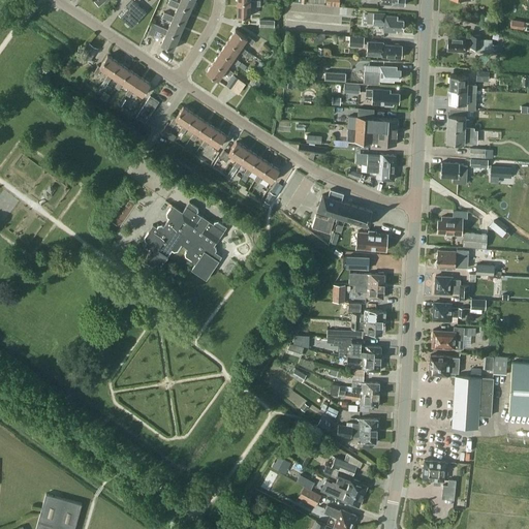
[(146,11),(133,0),(131,0),(119,13),(132,27),(146,11)]
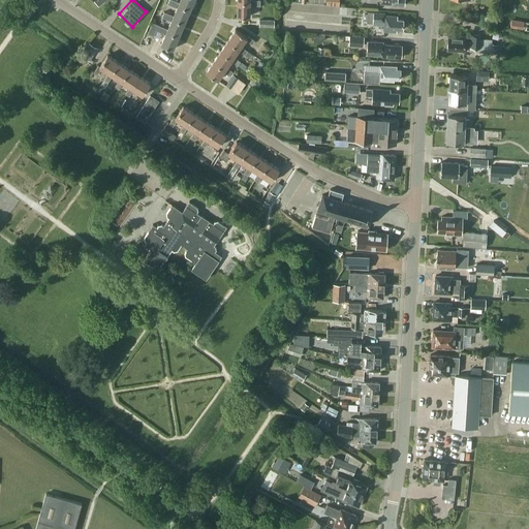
[(177,7),(174,16),(173,17),(185,22),(190,9),(179,4),(179,3),(173,0),(168,0),(167,3),(177,7)]
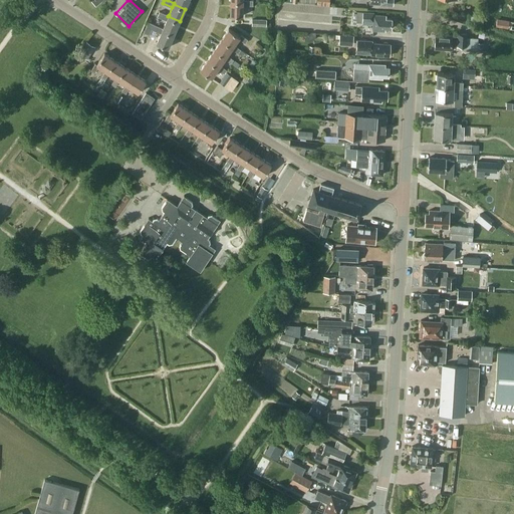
[(174,4),(185,9),(188,0),(175,0),(174,3),(174,4)]
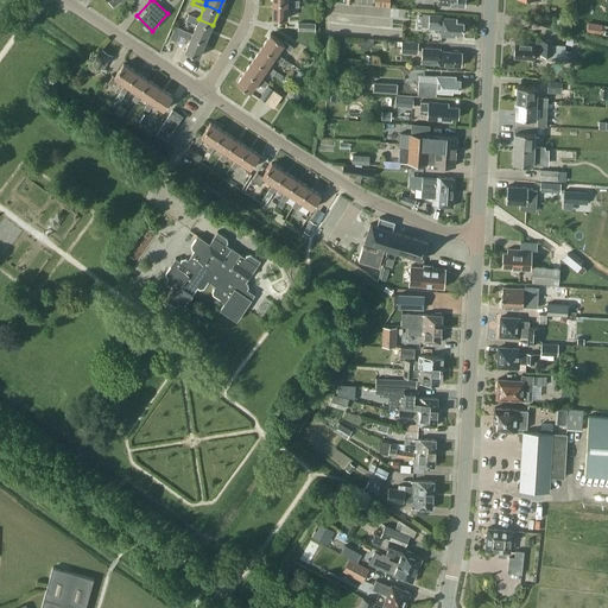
[(299,0),(287,0),(287,1),(273,1),(273,18),(287,18),(287,6),(299,6),(299,0)]
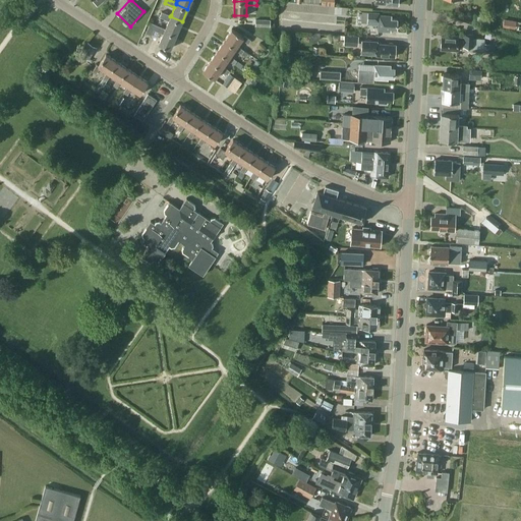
[(176,35),(182,21),(170,16),(171,15),(167,14),(169,9),(164,7),(160,16),(169,20),(165,29),(165,30),(176,35)]
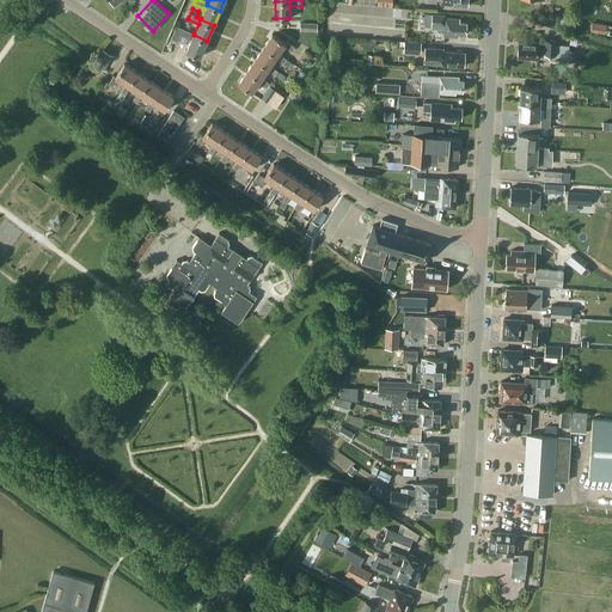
[(446,14),(424,14),(424,16),(421,16),(421,29),(424,30),(424,25),(432,25),(432,29),(439,29),(439,25),(445,25),(444,36),(459,36),(459,32),(466,34),(466,22),(460,22),(460,18),(446,18),(446,14)]
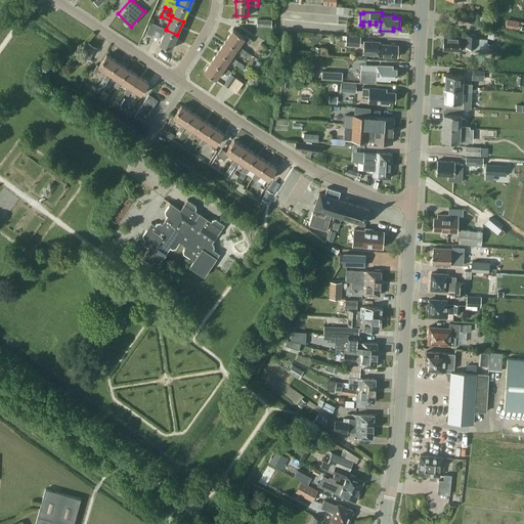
[(507,18),(506,27),(518,29),(519,20),(507,18)]
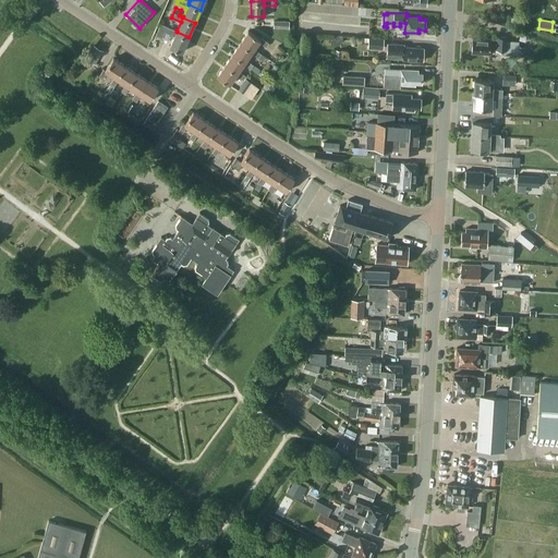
[(183,51),(189,37),(177,32),(177,31),(160,23),(156,35),(162,37),(165,32),(174,36),(170,46),(183,51)]
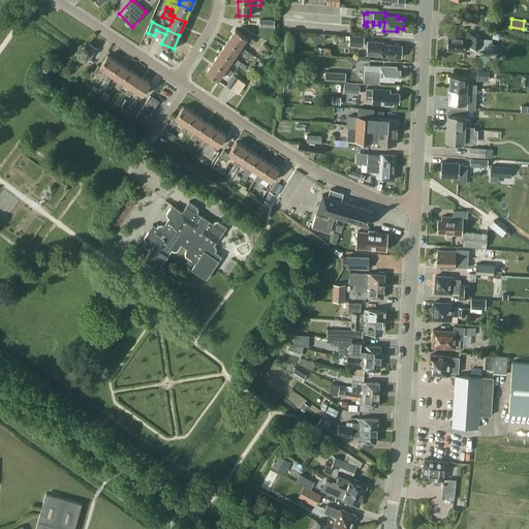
[(251,43),(250,44),(252,45),(257,49),(261,42),(256,39),(255,40),(249,36),(248,38),(236,29),(228,40),(241,49),(242,47),(246,40),(251,43)]
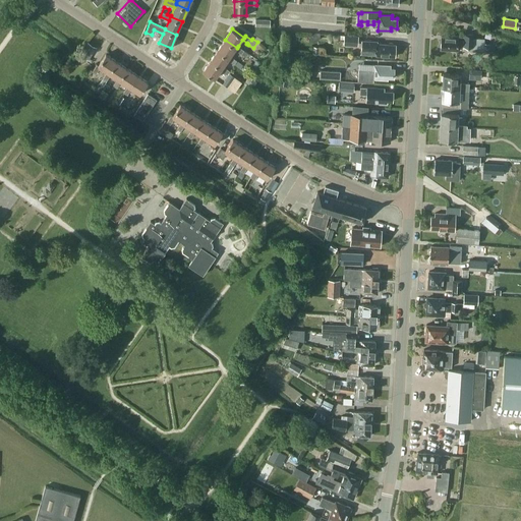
[(450,35),(450,37),(442,36),(441,49),(458,50),(459,46),(473,46),(473,51),(484,51),(484,38),(474,38),(474,34),(464,34),(464,36),(459,36),(459,35),(450,35)]
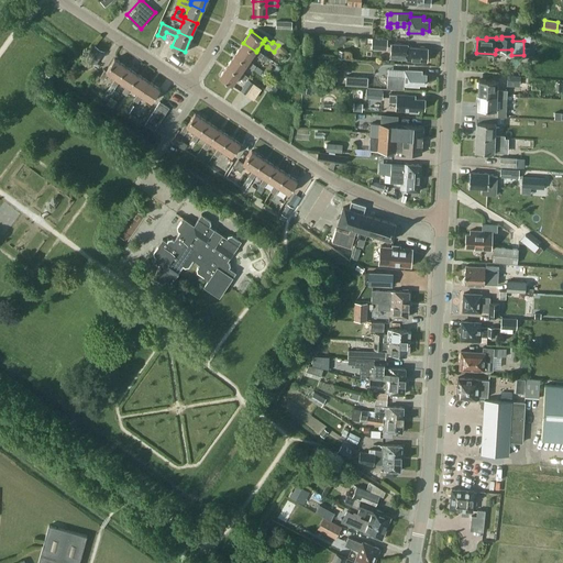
[(373,37),(372,48),(387,50),(387,39),(373,37)]
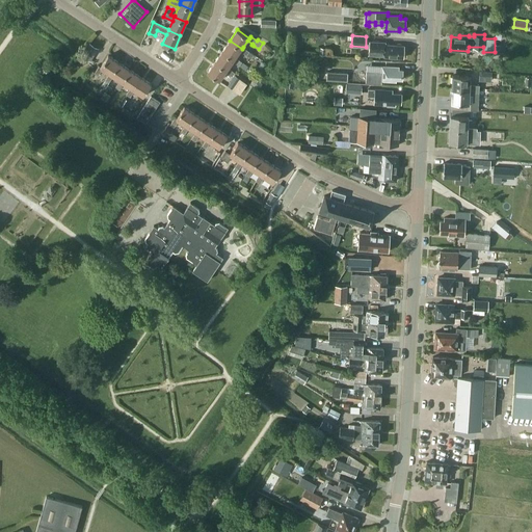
[(255,55),(247,50),(243,47),(242,49),(230,41),(222,51),(235,59),(236,57),(240,51),(251,59),(255,55)]
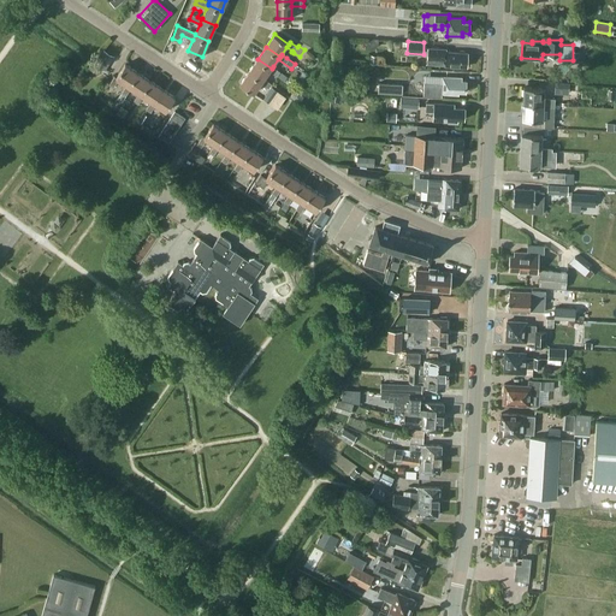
[(467,66),(468,53),(446,52),(448,49),(428,48),(428,65),(467,66)]
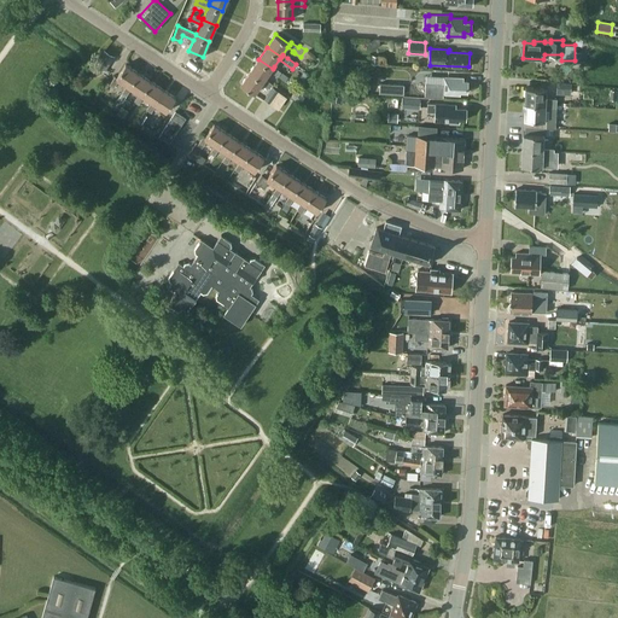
[(115,56),(103,50),(94,64),(105,71),(115,56)]
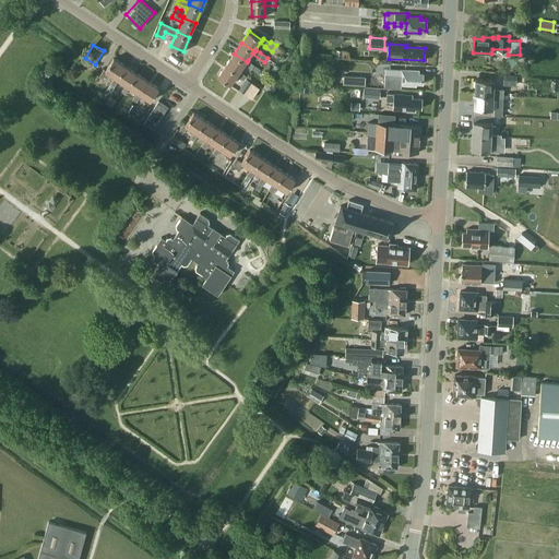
[(239,73),(240,71),(245,64),(251,70),(252,69),(258,73),(260,69),(248,60),(247,62),(234,54),(226,63),(239,73)]
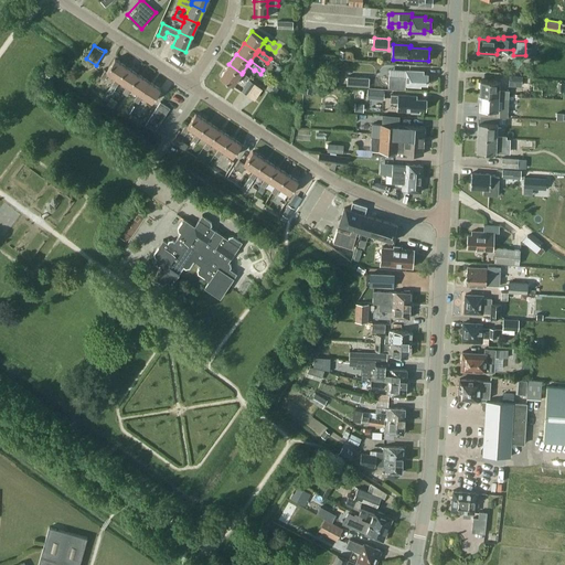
[(116,87),(120,81),(118,80),(127,66),(115,59),(107,71),(105,70),(96,84),(99,86),(108,73),(116,77),(112,84),(116,87)]
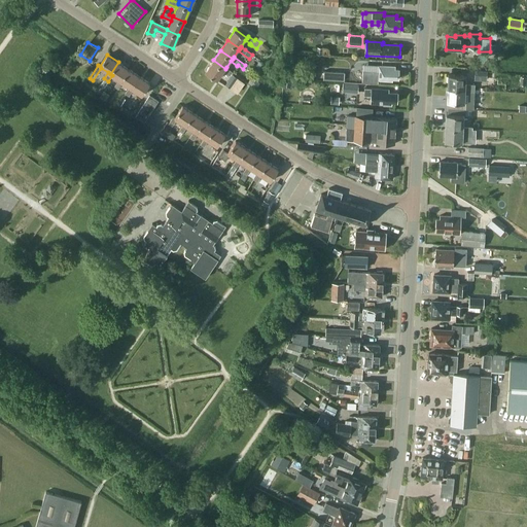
[(354,67),(354,68),(364,68),(364,60),(354,59),(354,61),(349,60),(349,67),(354,67)]
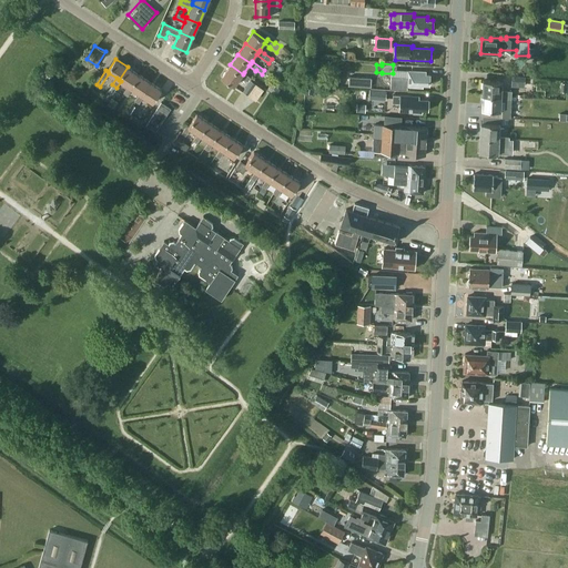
[(251,77),(244,72),(243,74),(230,64),(222,77),(234,85),(241,77),(247,81),(251,77)]
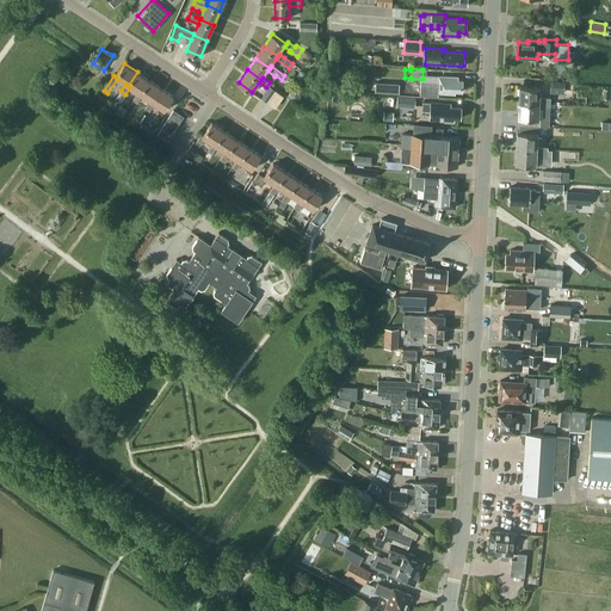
[(128,86),(130,87),(137,92),(133,99),(137,103),(142,96),(140,94),(149,80),(137,72),(128,86)]
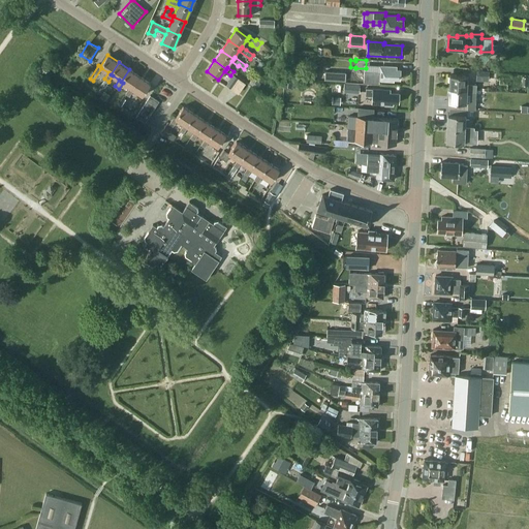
[(365,71),(365,78),(365,82),(379,83),(379,80),(394,81),(394,78),(400,79),(400,69),(396,69),(396,66),(380,66),(380,72),(365,71)]
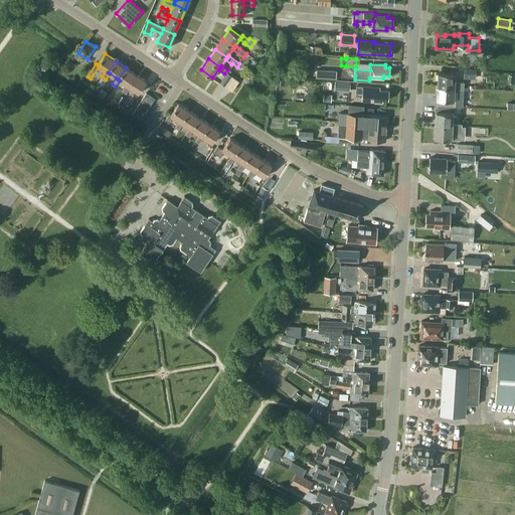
[(136,74),(126,67),(118,79),(120,80),(126,84),(122,91),(126,94),(130,87),(129,86),(136,74)]
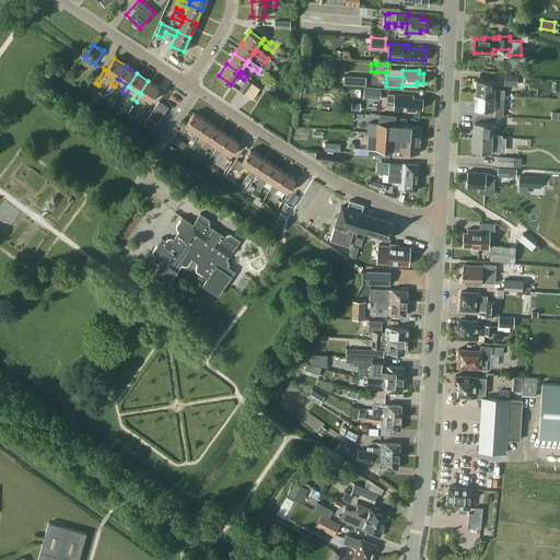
[(504,74),(504,83),(517,83),(517,76),(504,74)]
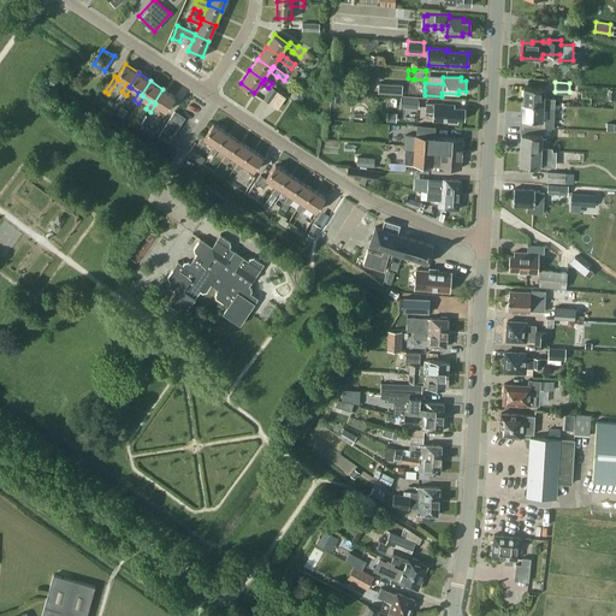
[(402,84),(378,83),(378,93),(402,94),(402,84)]
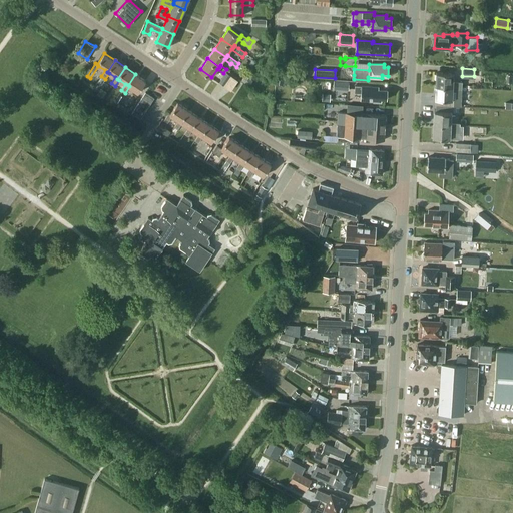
[(226,72),(219,82),(230,90),(237,80),(226,72)]
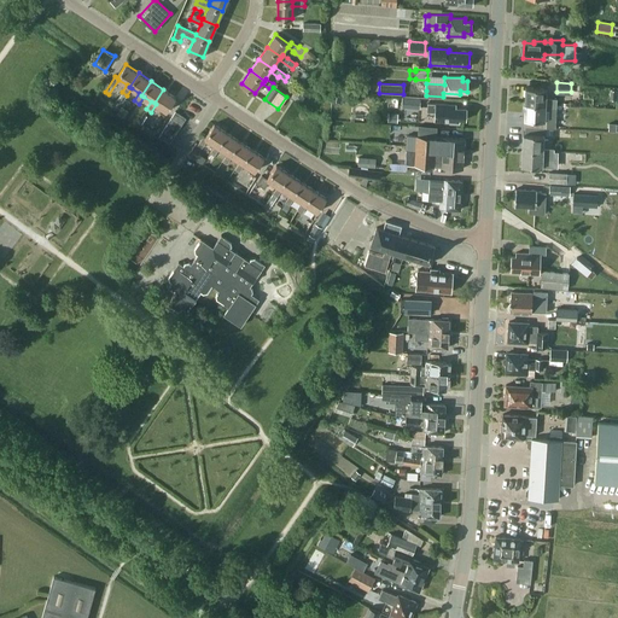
[(525,87),(525,103),(546,104),(544,108),(557,108),(557,99),(546,98),(546,88),(525,87)]
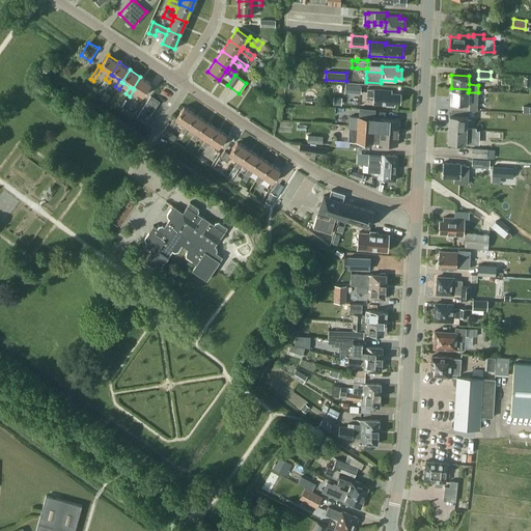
[(133,88),(134,89),(143,95),(151,83),(140,77),(133,88)]
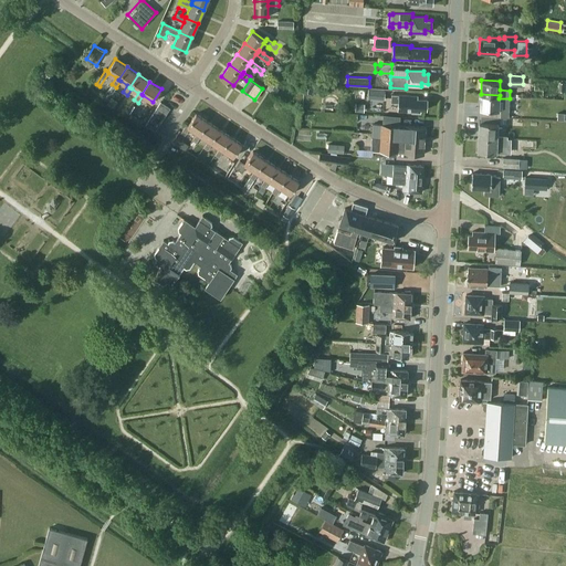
[(367,98),(385,100),(385,91),(368,88),(367,98)]
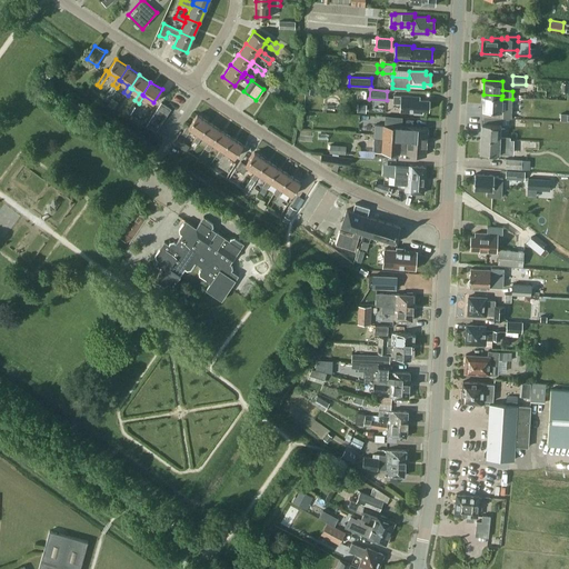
[(420,96),(401,95),(393,95),(393,102),(401,103),(400,111),(413,111),(413,113),(422,113),(422,108),(429,108),(429,99),(420,99),(420,96)]
